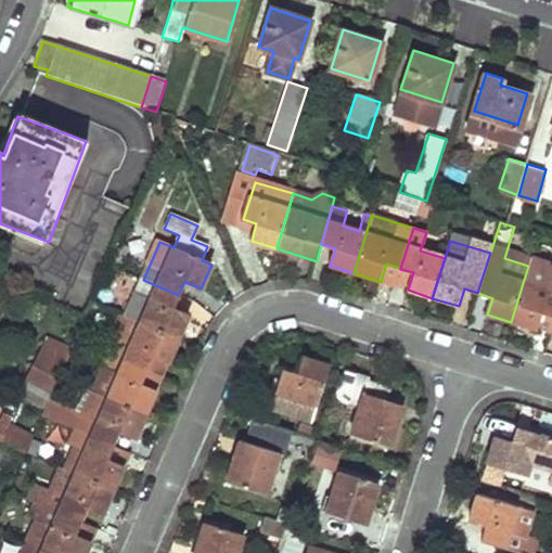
[(126,280),(117,301),(130,306),(138,284),(126,280)]
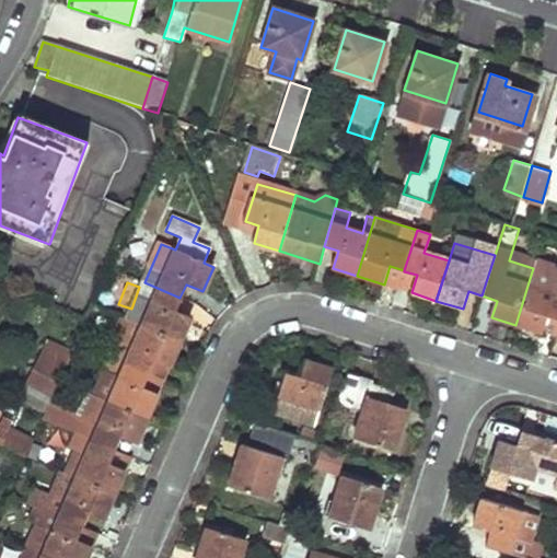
[(151,301),(140,325),(181,343),(192,317),(175,310),(180,298),(144,282),(139,294),(151,301)]
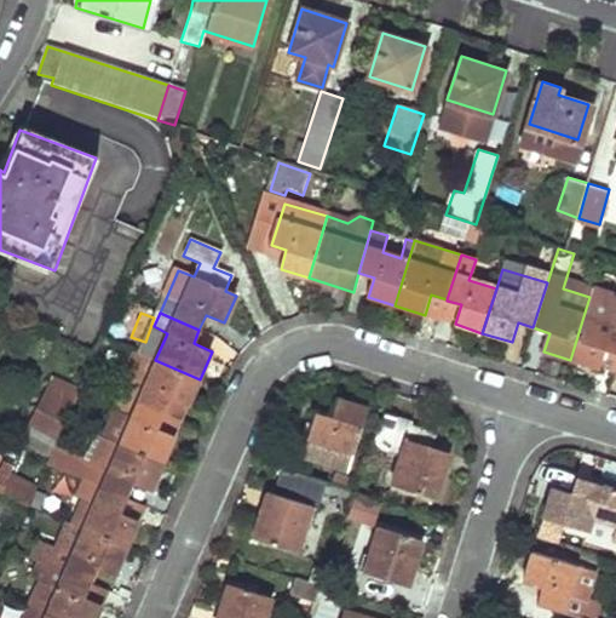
[(583,316),(570,360),(599,370),(605,350),(615,354),(615,316),(612,326),(583,316)]
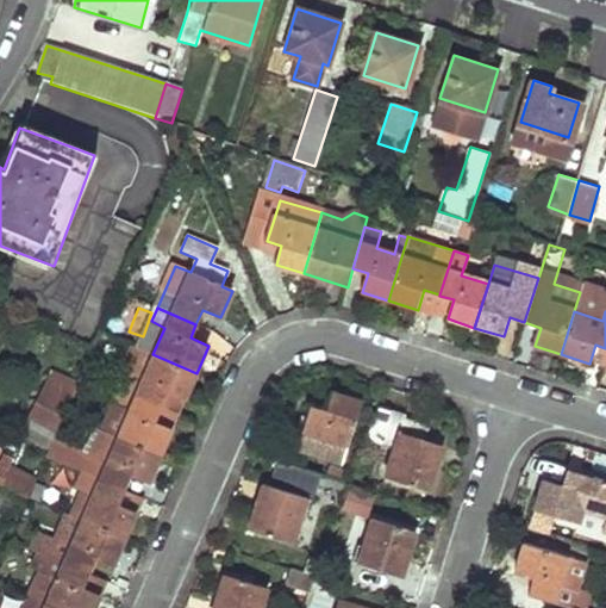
[(119,390),(161,409),(167,394),(186,402),(197,373),(152,354),(137,347),(119,390)]
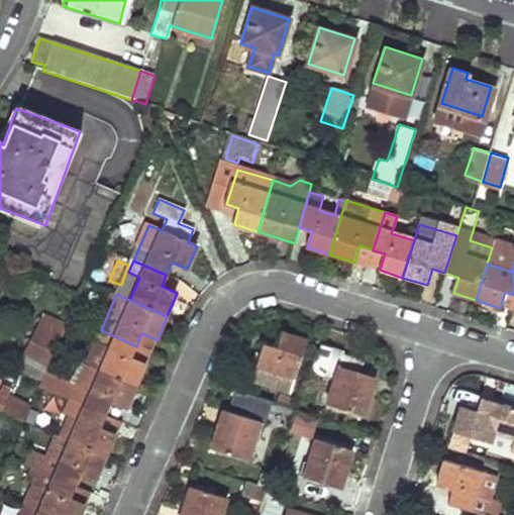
[(74,318),(81,321),(88,306),(81,303),(74,318)]
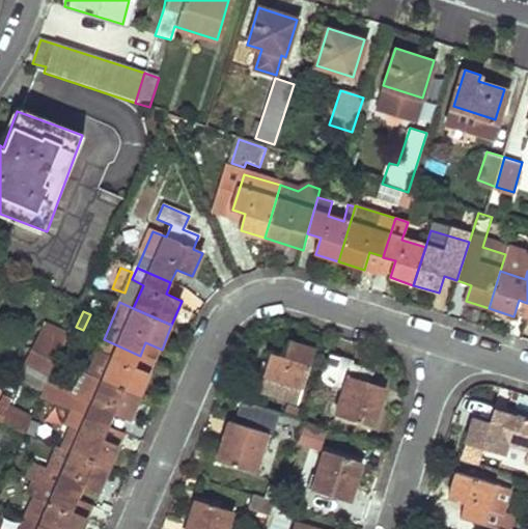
[(77,344),(83,330),(76,327),(70,341),(77,344)]
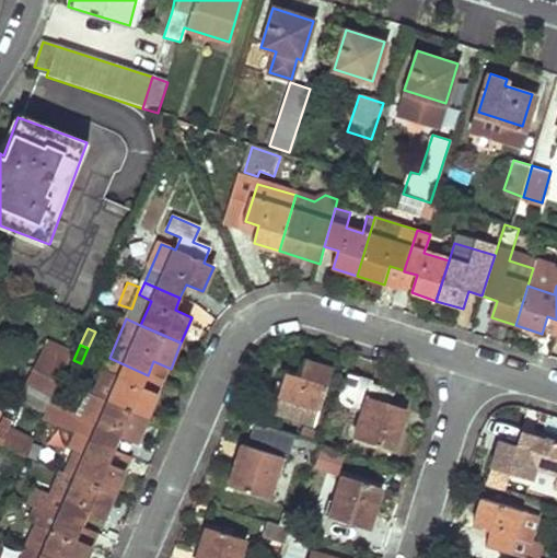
[(109,358),(92,397),(146,421),(158,394),(142,387),(148,375),(109,358)]
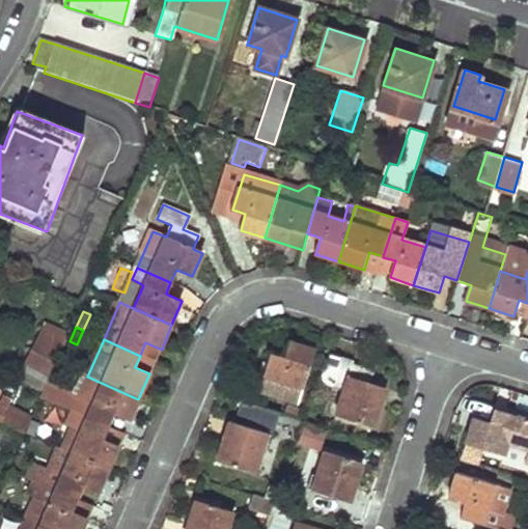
[(52,386),(66,350),(48,340),(30,383),(49,391),(52,386)]
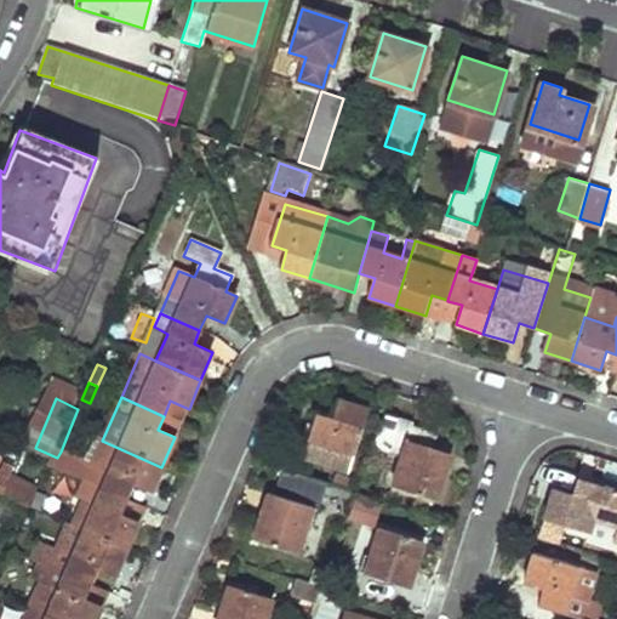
[(369,413),(337,403),(331,424),(316,419),(303,459),(349,473),(369,413)]
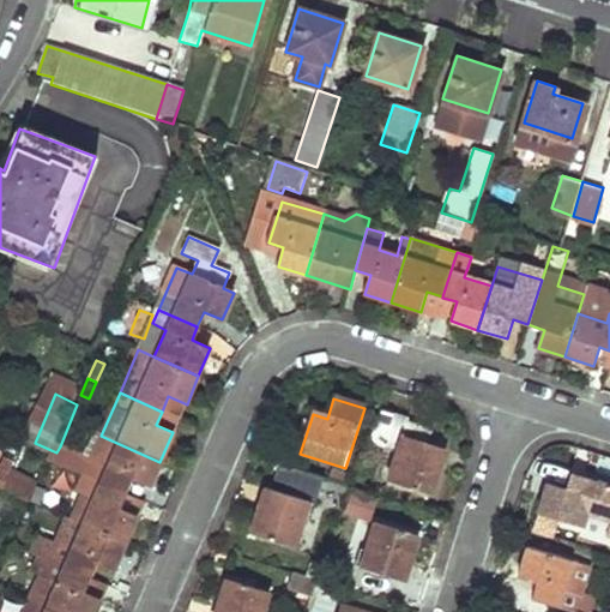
[(379,412),(368,447),(397,456),(387,485),(429,498),(445,453),(426,447),(430,433),(406,425),(408,421),(379,412)]
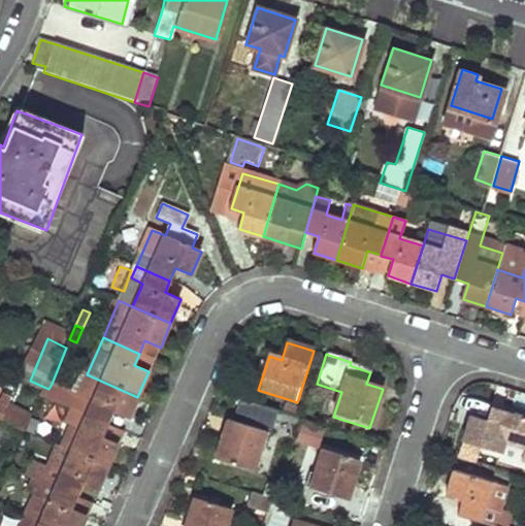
[(48,389),(45,397),(106,424),(112,411),(128,418),(137,397),(87,374),(77,395),(52,384),(48,389)]
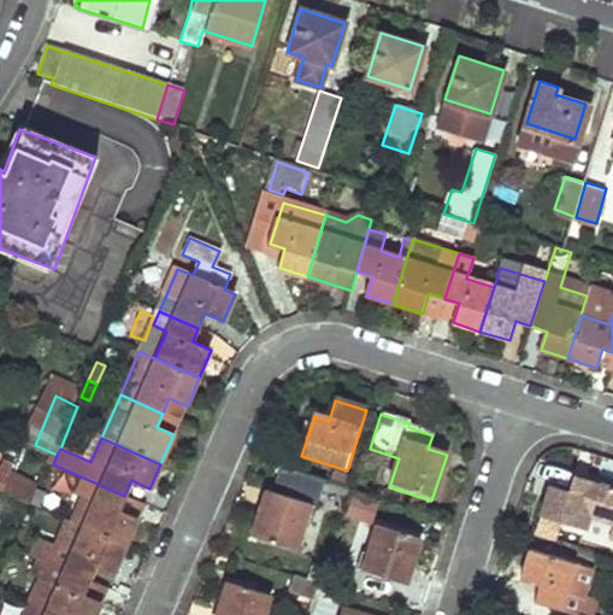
[(358,481),(354,490),(369,496),(382,460),(367,454),(358,481)]
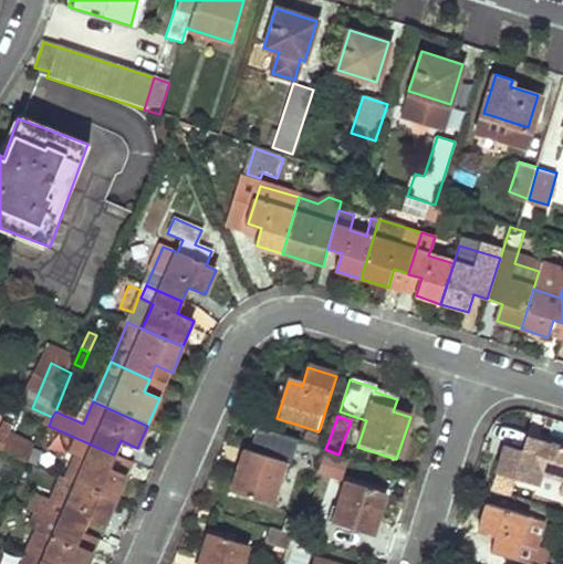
[(303,442),(325,449),(329,441),(306,434),(303,442)]
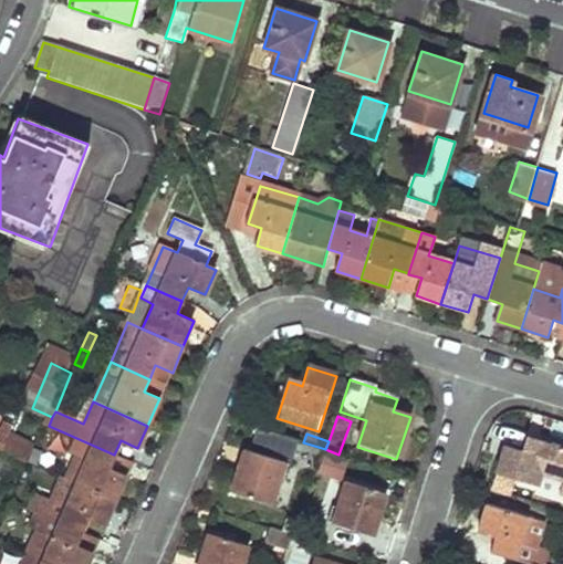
[(500,473),(540,487),(548,461),(562,466),(562,448),(531,438),(525,452),(509,447),(500,473)]
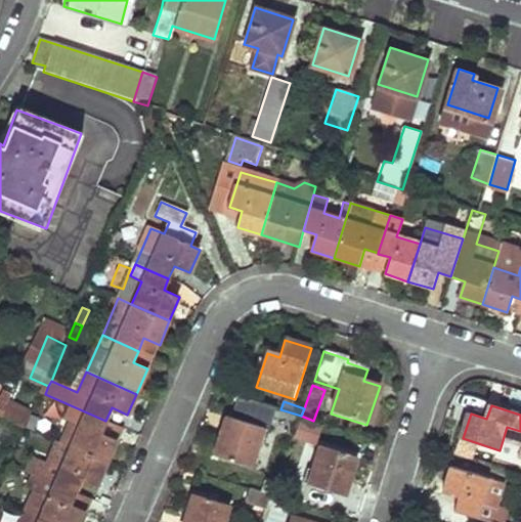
[(297,428),(301,416),(280,409),(275,407),(271,420),(297,428)]
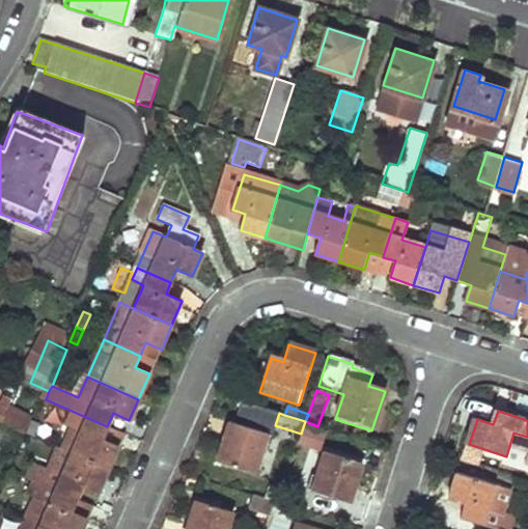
[(276,437),(233,423),(220,463),(257,475),(266,451),(271,452),(276,437)]
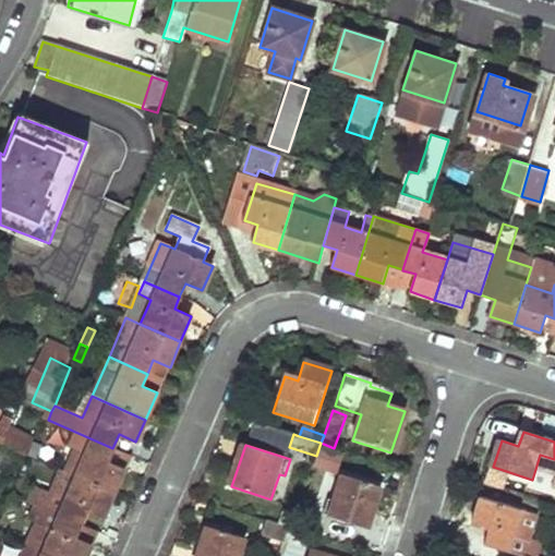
[(120,447),(115,468),(130,472),(135,450),(120,447)]
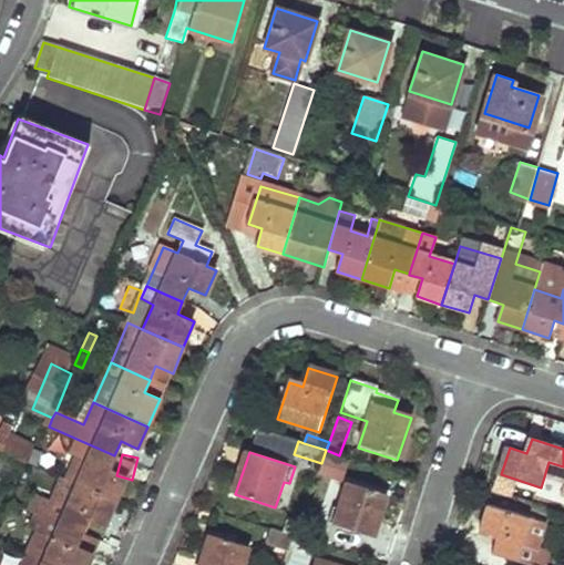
[(43,519),(81,535),(86,522),(103,528),(114,503),(60,480),(50,503),(34,496),(28,512),(43,519)]
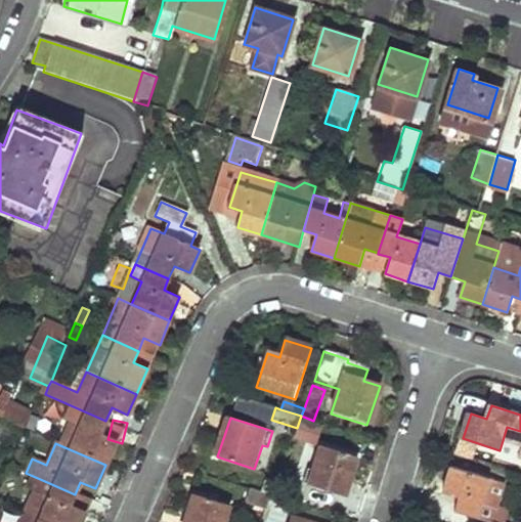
[(314,472),(309,470),(304,484),(345,497),(357,458),(322,446),(314,472)]
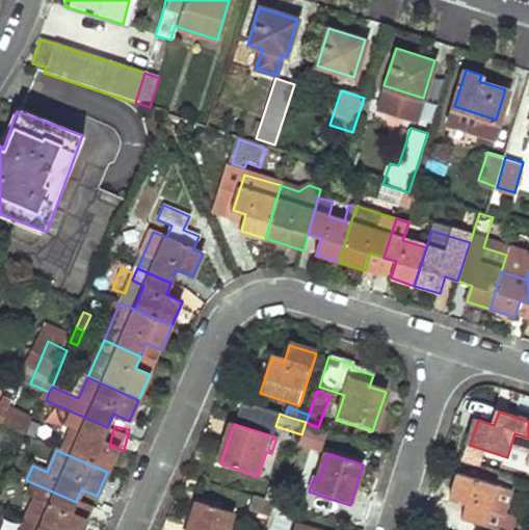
[(465,521),(492,529),(516,529),(519,522),(506,517),(513,494),(459,475),(451,500),(469,506),(465,521)]
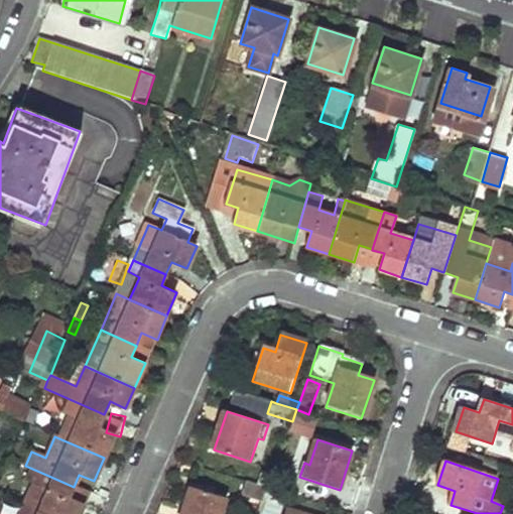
[(24,506),(41,513),(79,513),(83,505),(69,499),(74,487),(39,472),(24,506)]
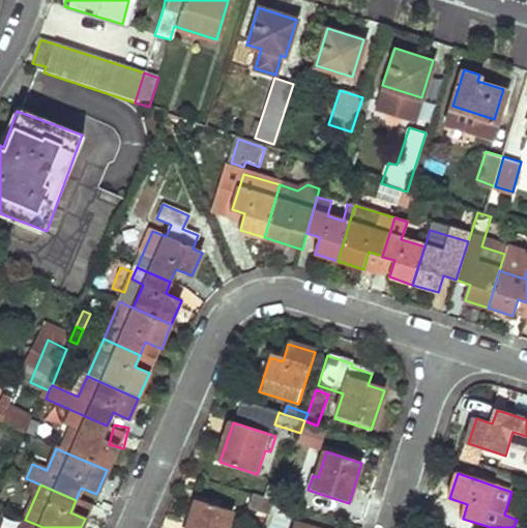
[(274,499),(258,494),(254,507),(270,512),(274,499)]
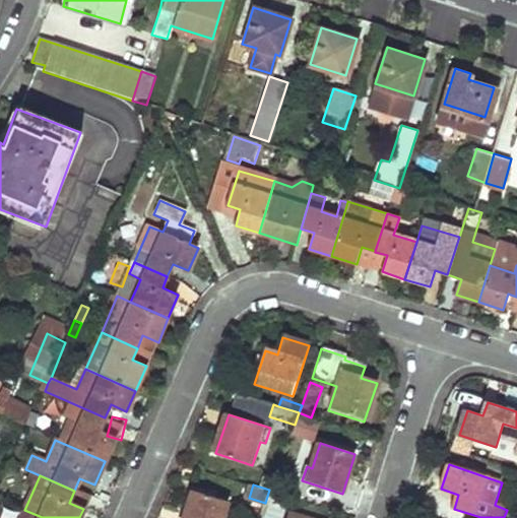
[(224,517),(231,502),(195,491),(186,517),(224,517)]
